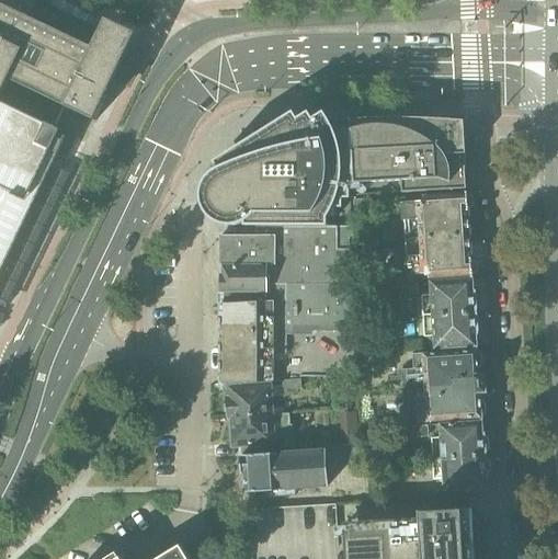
[(0,0),(0,92),(8,78),(93,118),(104,94),(106,95),(114,81),(127,88),(146,50),(129,43),(133,36),(135,32),(104,18),(102,22),(100,29),(40,0),(0,0)]
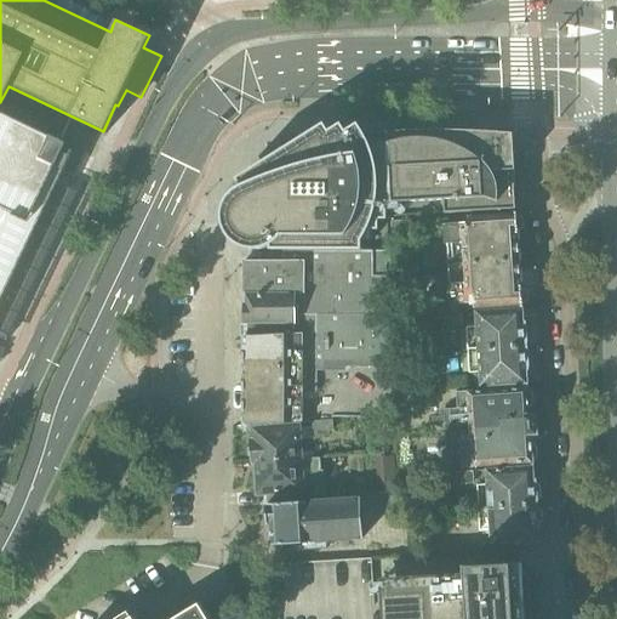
[(0,338),(4,340),(74,191),(56,182),(69,154),(55,147),(60,140),(0,109),(0,338)]
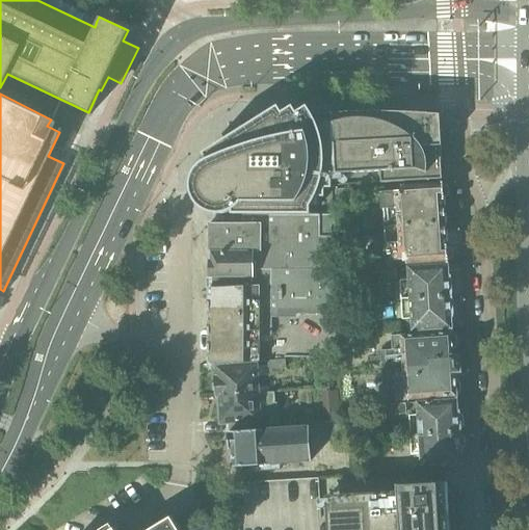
[(240,213),(309,213),(309,204),(315,204),(315,195),(322,195),(322,186),(329,186),(329,173),(333,171),(329,112),(297,111),(296,109),(294,111),(283,112),(282,110),(280,111),(268,111),(267,110),(245,124),(250,132),(210,157),(210,158),(207,158),(207,209),(230,209),(230,213),(240,213)]
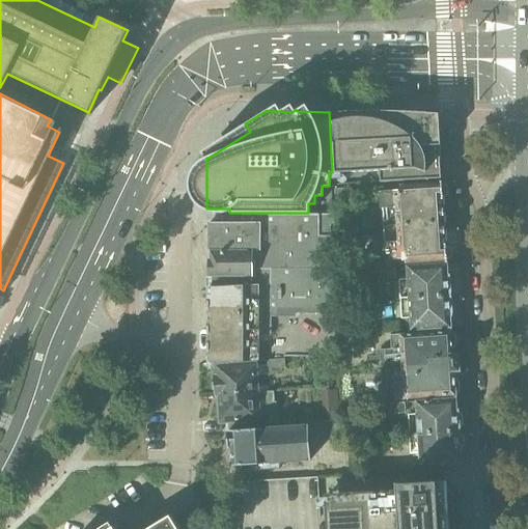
[(329,110),(329,112),(332,171),(377,169),(378,181),(439,176),(436,131),(427,124),(427,111),(401,110),(378,109),(357,109),(329,110)]
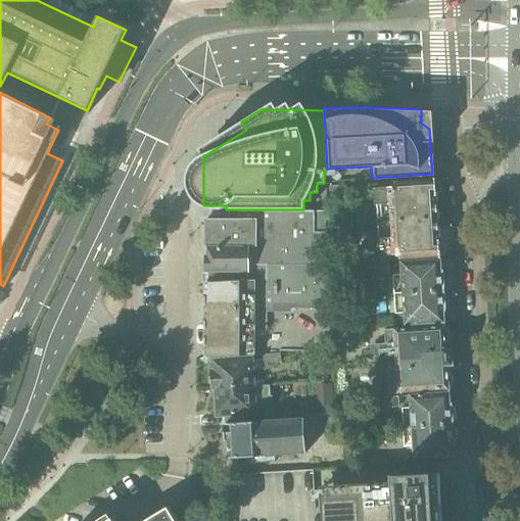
[(392,185),(372,187),(373,203),(376,203),(377,221),(435,217),(433,192),(439,189),(438,181),(432,179),(432,178),(392,180),(392,185)]
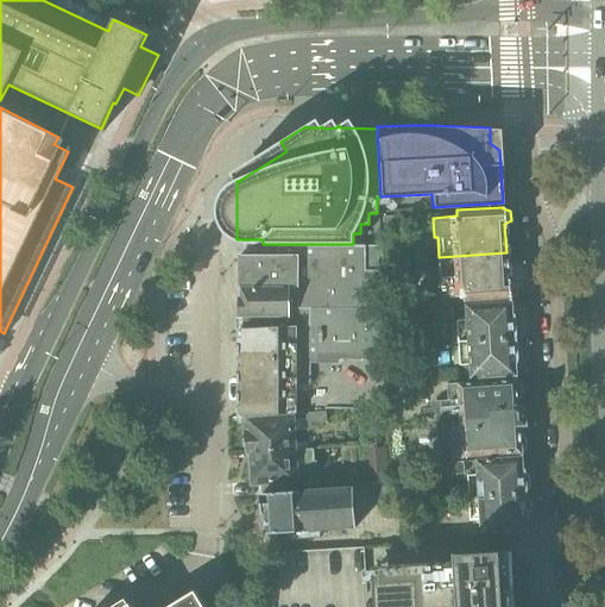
[(392,214),(380,216),(382,243),(394,243),(392,214)]
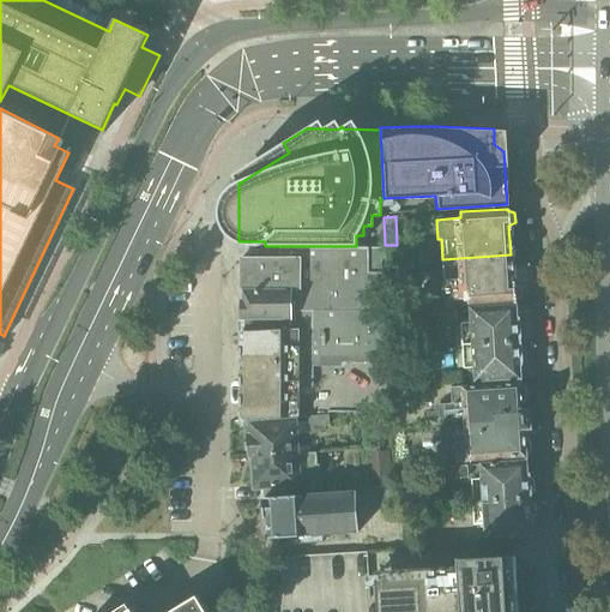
[(296,415),(296,387),(309,387),(310,365),(339,366),(339,361),(385,361),(386,317),(379,317),(379,256),(381,256),(382,246),(356,246),(277,246),(277,257),(239,256),(237,291),(239,291),(239,299),(237,299),(239,318),(245,318),(245,331),(239,331),(239,419),(296,415)]
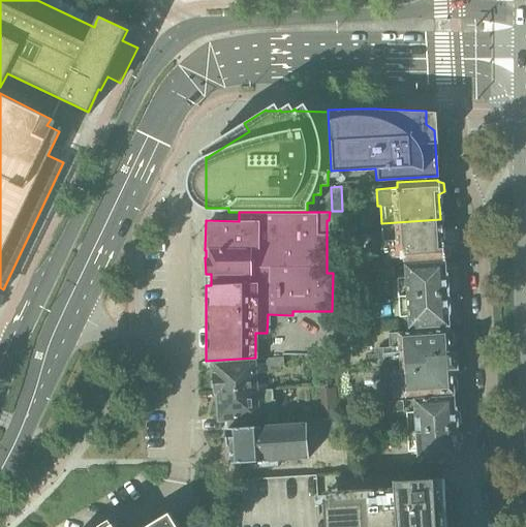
[(440,225),(440,219),(381,223),(382,240),(378,241),(379,257),(401,256),(402,260),(442,257),(442,256),(449,253),(447,246),(441,243),(440,225)]
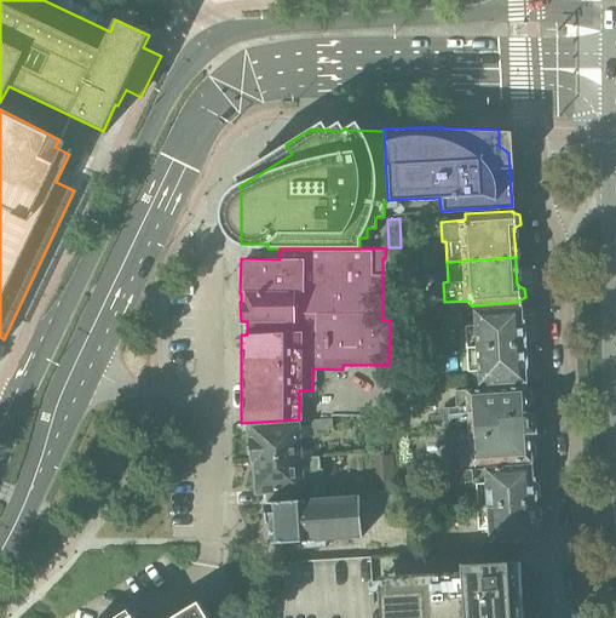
[(462,324),(464,347),(522,343),(522,338),(524,338),(523,326),(522,326),(522,320),(519,320),(518,304),(472,308),(473,324),(462,324)]
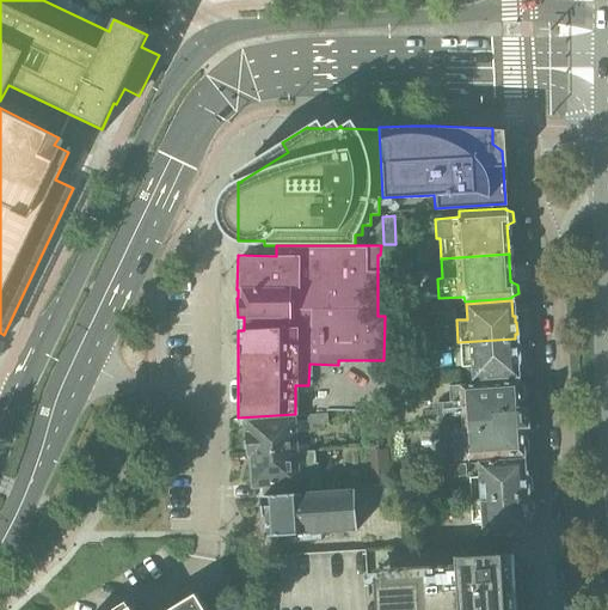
[(453,307),(437,309),(437,318),(453,318),(453,307)]
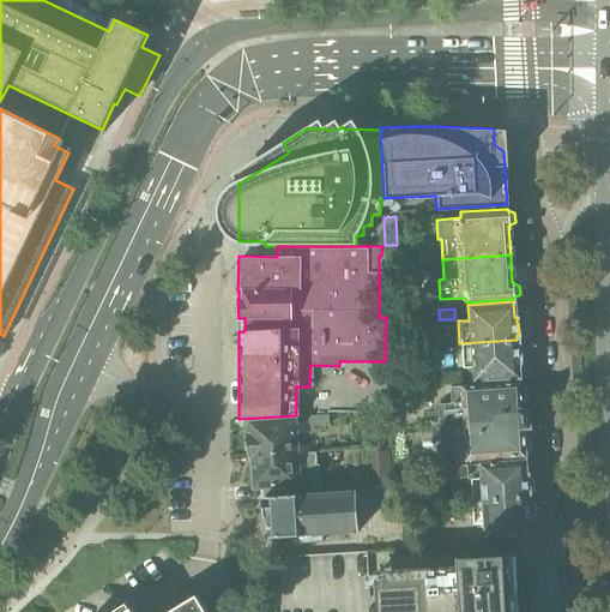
[(459,343),(460,345),(461,367),(472,366),(473,381),(518,378),(517,363),(519,363),(519,359),(520,359),(519,345),(518,345),(517,340),(459,343)]
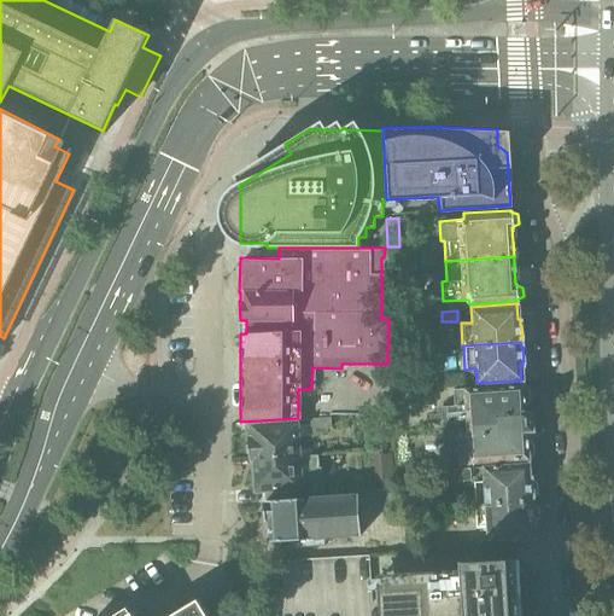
[(465,419),(466,431),(466,434),(496,431),(495,413),(525,412),(522,383),(451,388),(452,405),(440,406),(440,423),(460,422),(460,419),(465,419)]
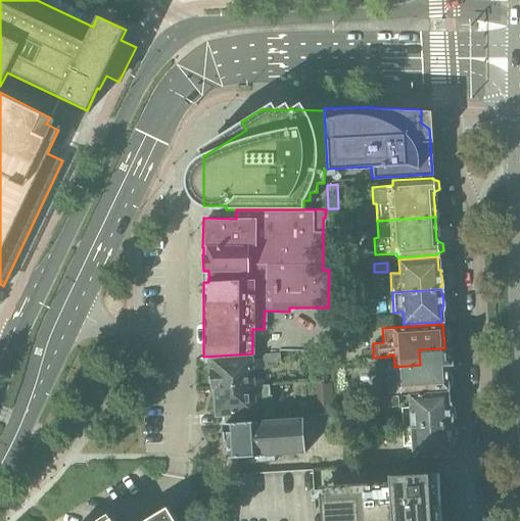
[(394,365),(389,365),(389,363),(374,364),(374,379),(386,378),(387,392),(446,388),(445,365),(451,365),(450,347),(444,348),(419,349),(420,365),(394,367),(394,365)]
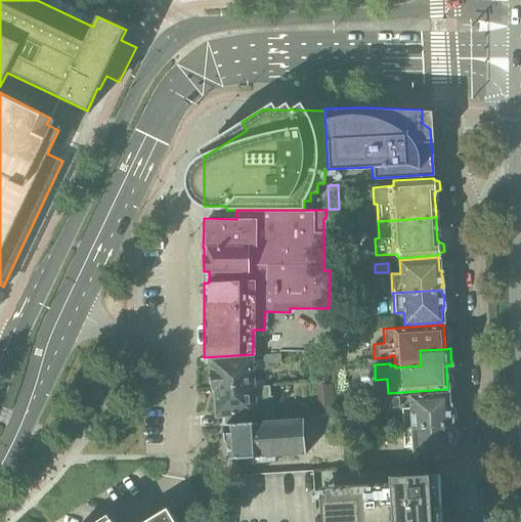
[(209,375),(207,378),(207,383),(209,385),(210,389),(214,389),(214,388),(254,385),(253,370),(261,368),(261,364),(273,363),(279,362),(278,352),(272,353),(259,354),(259,357),(210,360),(211,371),(208,372),(209,375)]
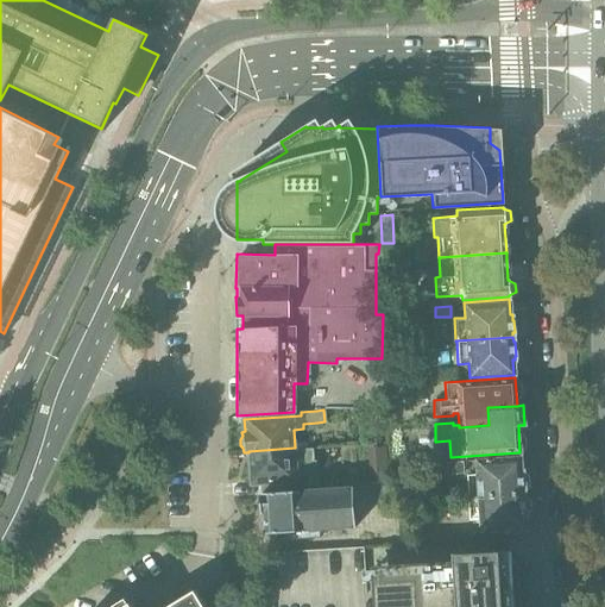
[(249,467),(246,469),(247,476),(250,479),(250,483),(296,480),(297,483),(314,482),(313,460),(312,461),(310,446),(304,448),(295,448),(249,451),(249,452),(249,467)]
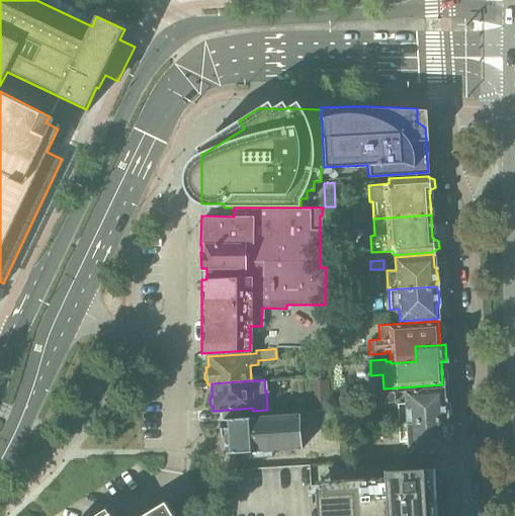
[(405,403),(396,404),(397,422),(446,419),(444,399),(443,400),(442,389),(404,391),(405,403)]
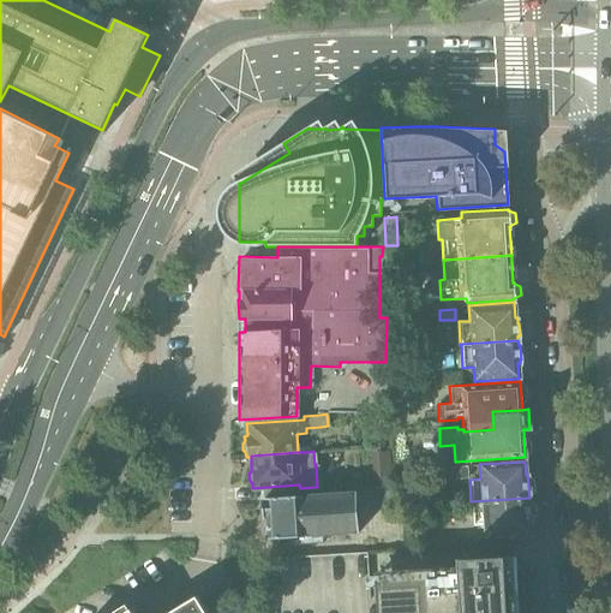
[(449,478),(466,477),(465,465),(448,466),(449,478)]
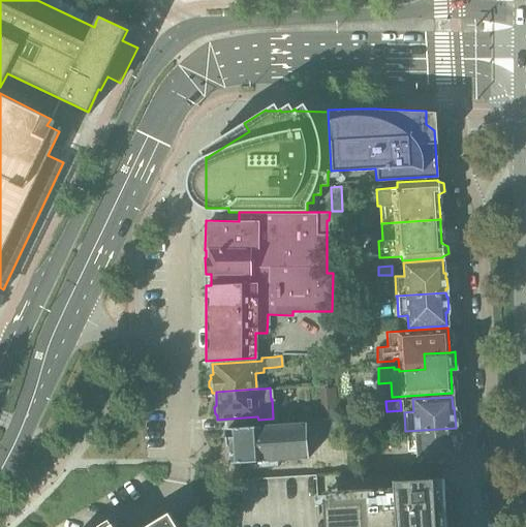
[(224,428),(225,445),(227,445),(229,463),(254,461),(255,466),(276,465),(275,460),(305,458),(303,423),(224,428)]
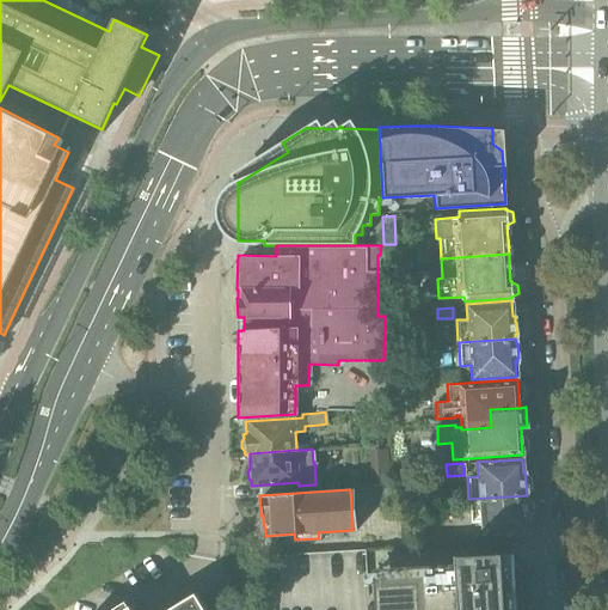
[(480,520),(481,535),(527,531),(526,518),(528,518),(527,495),(468,499),(471,522),(480,520)]
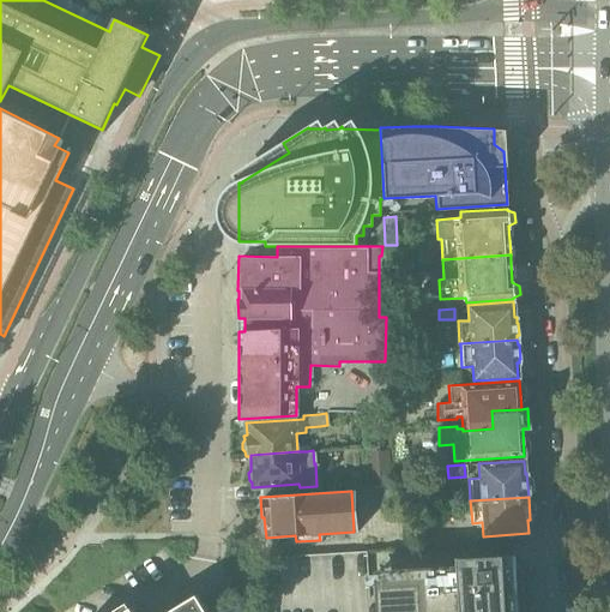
[(378,611),(378,594),(387,594),(387,585),(373,585),(366,585),(364,551),(269,556),(271,611),(378,611)]
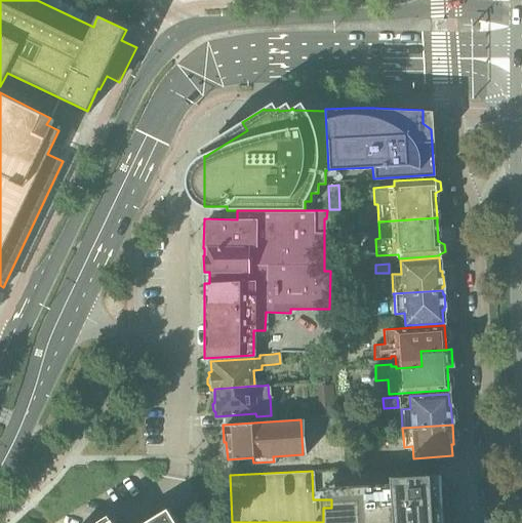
[(323,508),(323,522),(446,522),(444,483),(439,484),(438,474),(389,477),(390,481),(318,485),(319,499),(331,499),(331,508),(323,508)]
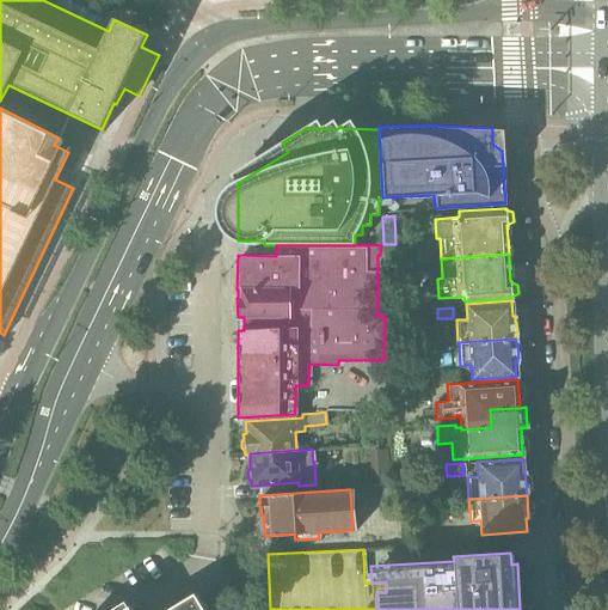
[(203,609),(194,593),(165,609),(130,609),(128,605),(128,607),(124,601),(111,609),(112,609),(203,609)]
